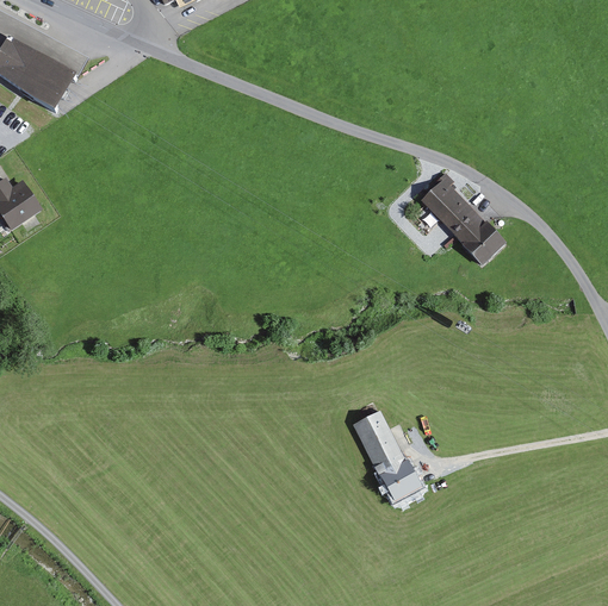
[(62,44),(0,10),(0,79),(53,111),(86,56),(62,44)]
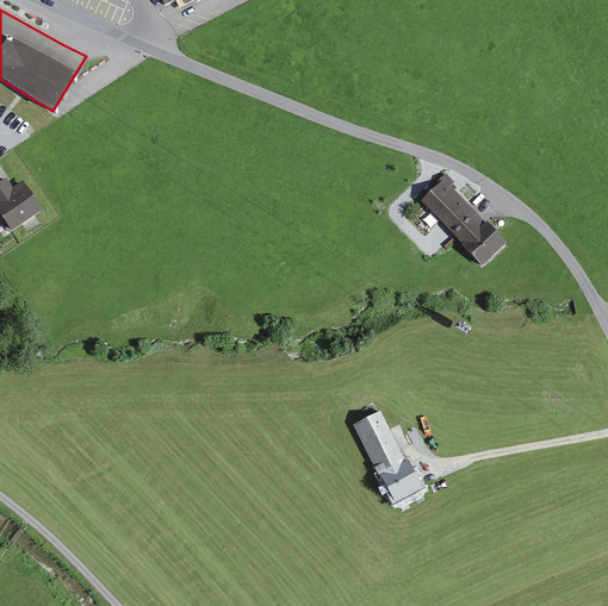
[(448,175),(422,199),(481,263),(507,241),(448,175)]
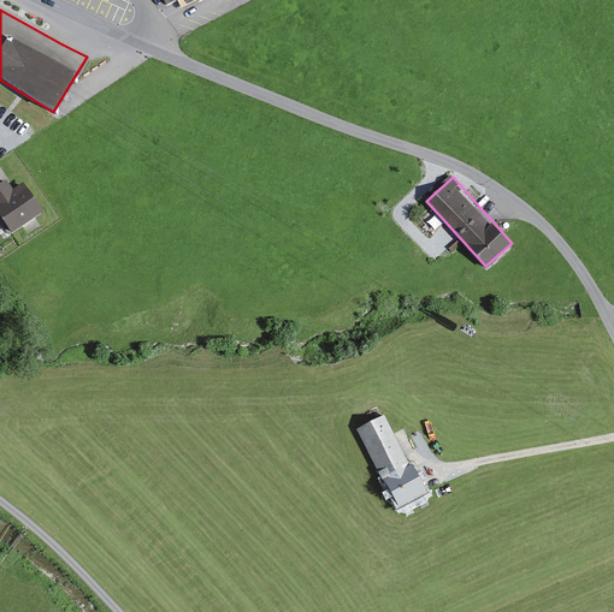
[(0,215),(11,232),(42,211),(22,182),(11,189),(4,178),(0,180),(0,215)]
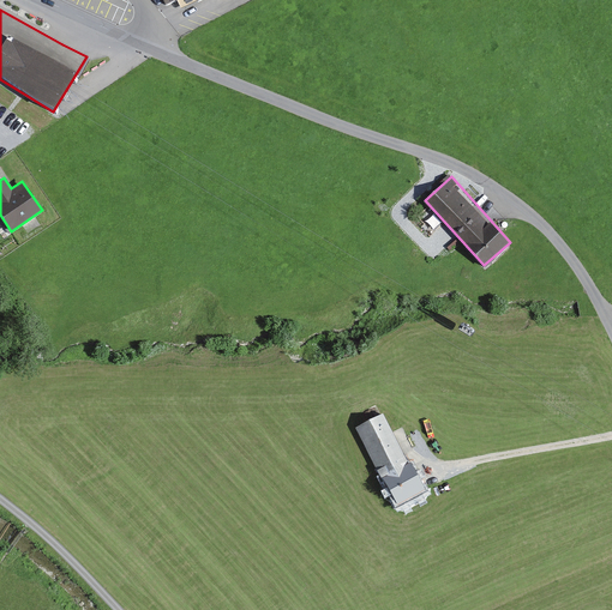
[(384,412),(355,427),(396,502),(425,487),(384,412)]
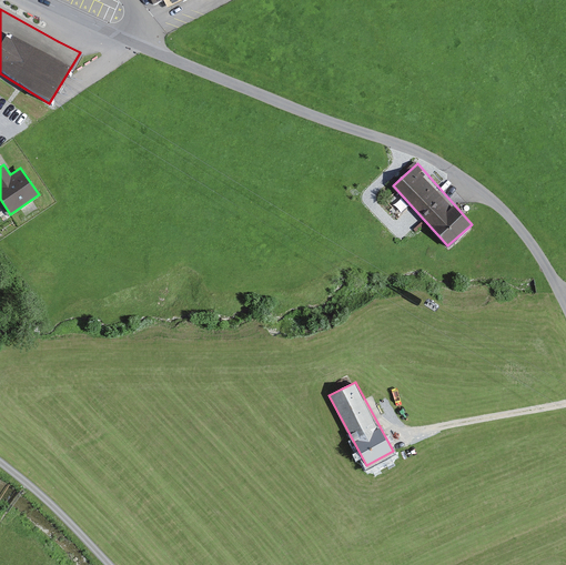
All buildings are outlined.
